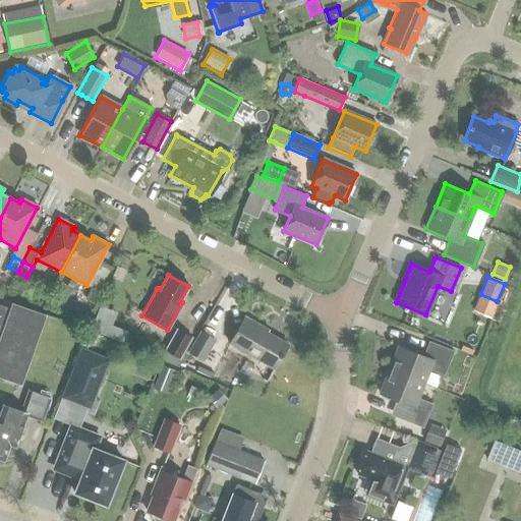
[(97,304),(102,293),(92,288),(87,298),(97,304)]
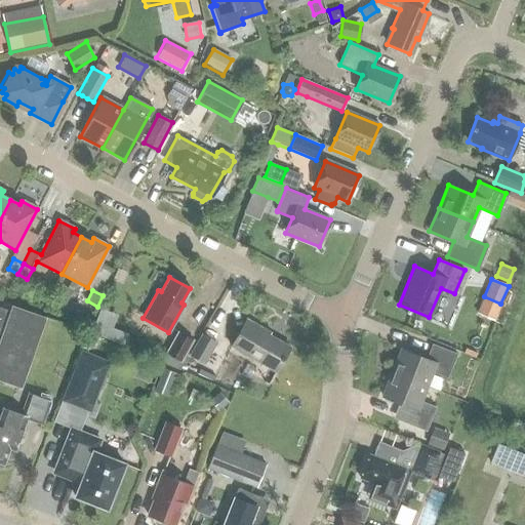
[(0,379),(22,388),(45,318),(12,307),(10,312),(0,308),(0,379)]
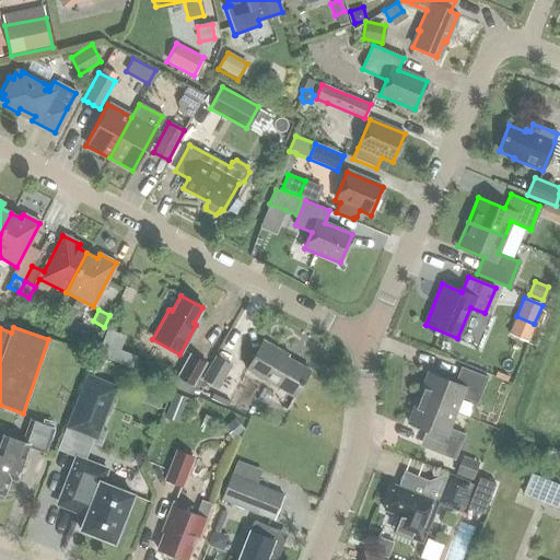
[(287,357),(289,353),(265,340),(247,370),(295,396),(310,370),(287,357)]
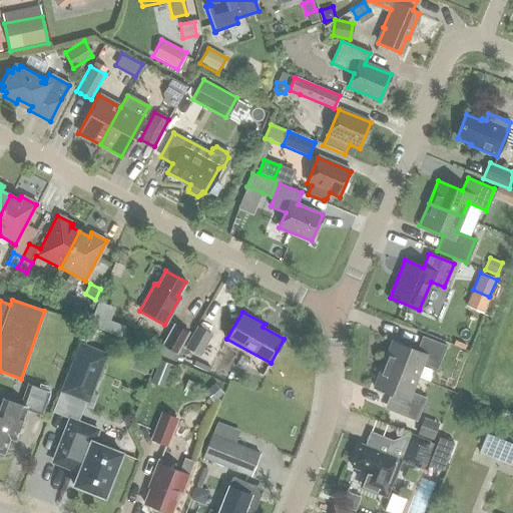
[(109,321),(104,333),(120,339),(124,327),(109,321)]
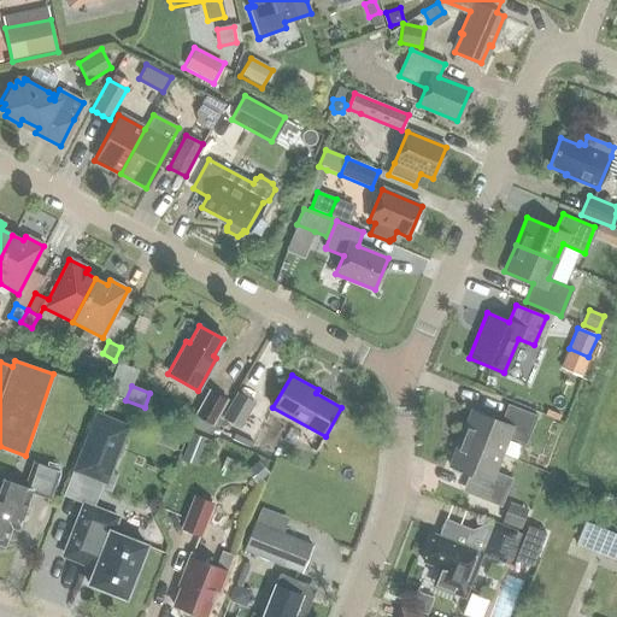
[(194,416),(213,427),(228,400),(209,389),(194,416)]
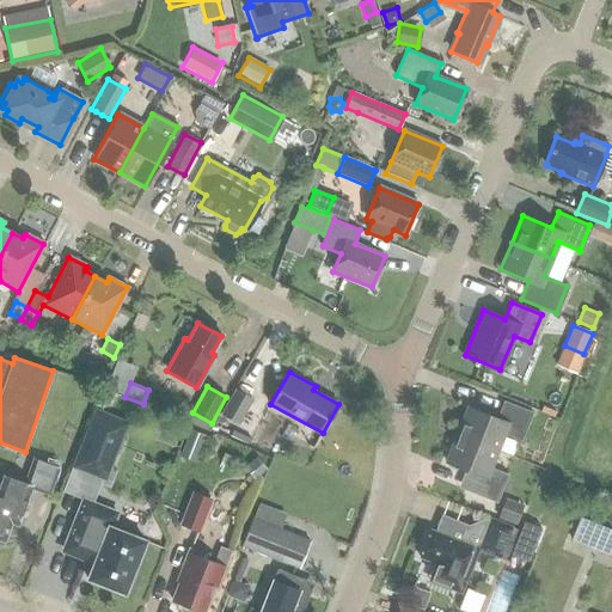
[(224,415),(239,423),(254,398),(238,390),(224,415)]
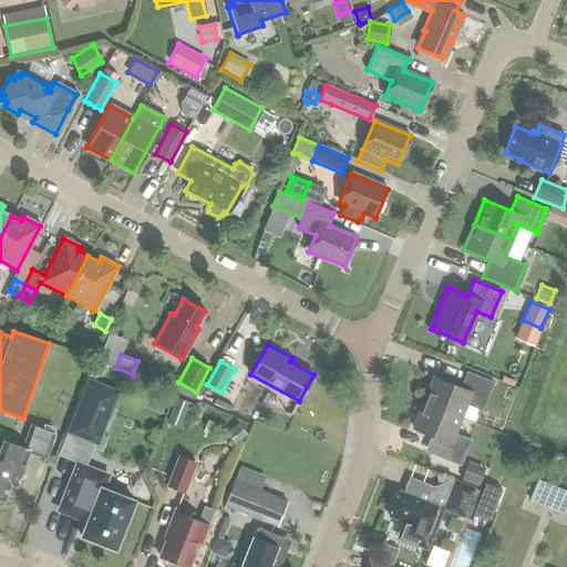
[(459,389),(431,379),(422,402),(460,416),(465,402),(482,409),(492,383),(465,372),(459,389)]
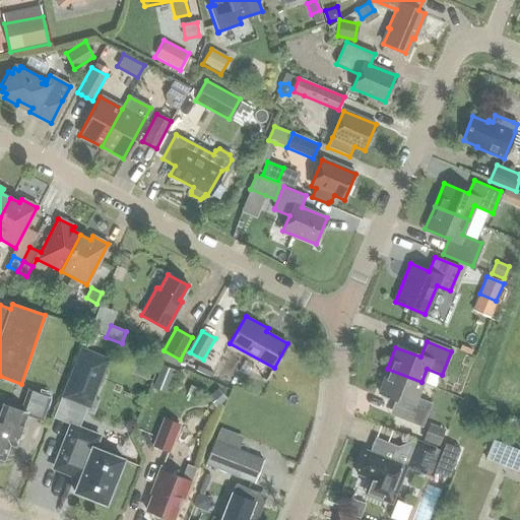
[(65,394),(87,403),(105,360),(81,350),(65,394)]
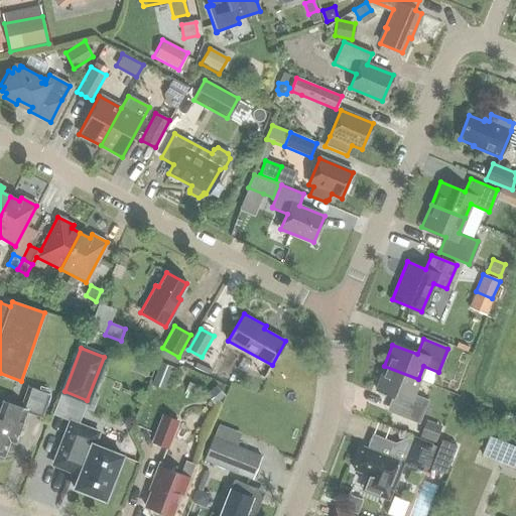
[(163,389),(172,366),(160,361),(151,384),(163,389)]
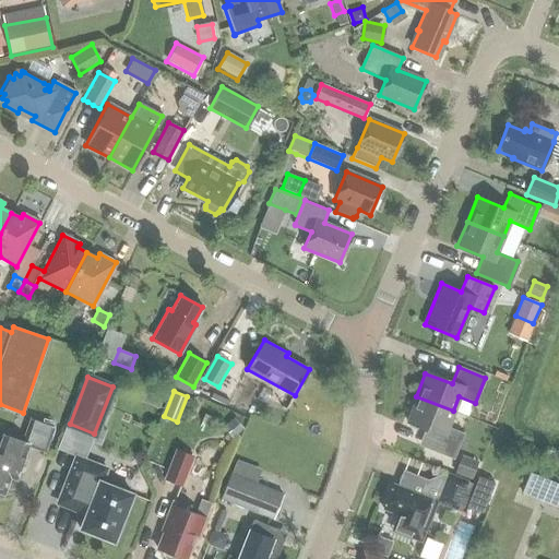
[(447,427),(453,411),(416,396),(405,424),(432,433),(427,448),(453,459),(463,433),(447,427)]
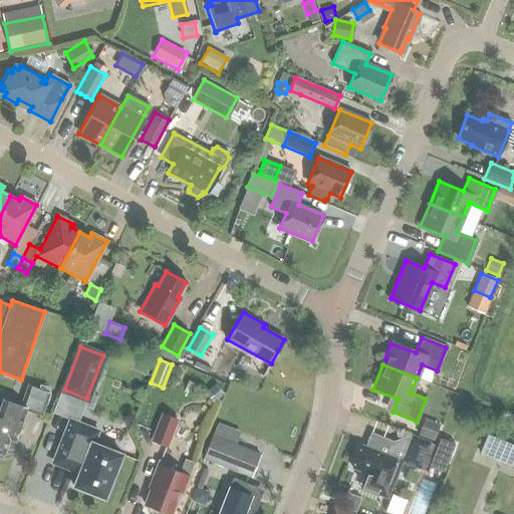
[(215,383),(205,393),(212,402),(223,394),(215,383)]
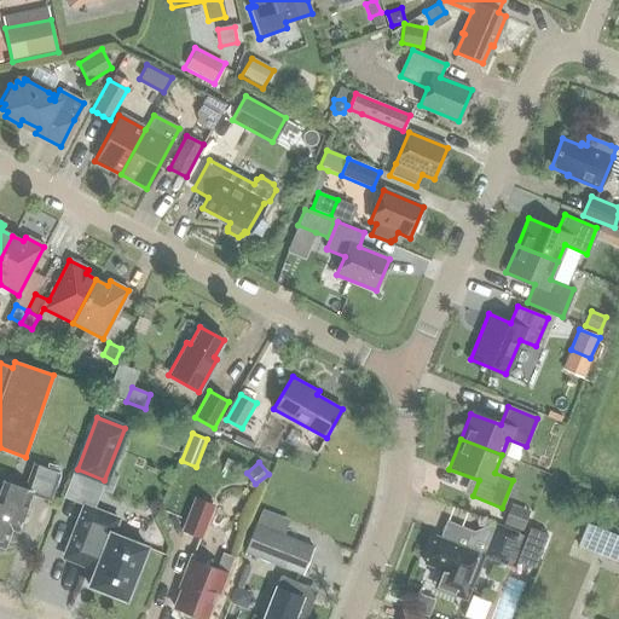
[(50,499),(59,473),(34,463),(24,487),(3,480),(0,487),(0,545),(5,548),(11,528),(18,531),(30,492),(50,499)]
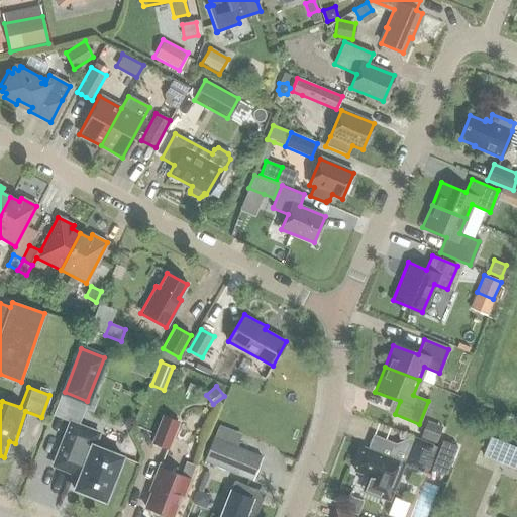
[(168,448),(178,421),(163,416),(152,442),(168,448)]
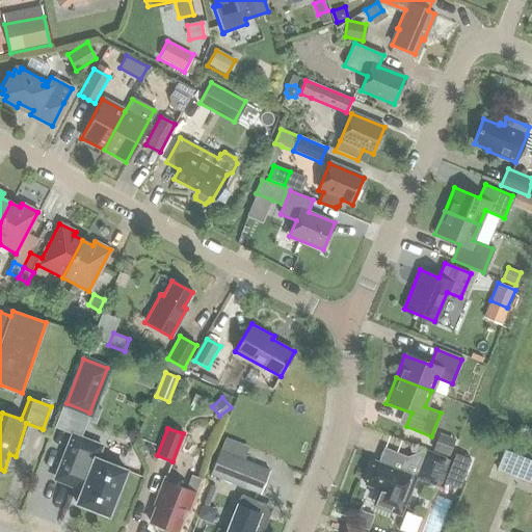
[(455,439),(439,432),(431,449),(448,455),(455,439)]
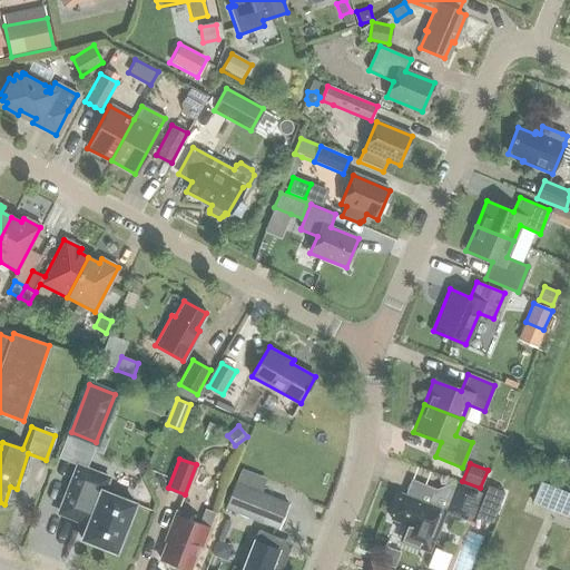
[(77,464),(57,514),(87,526),(81,539),(116,552),(135,503),(128,501),(130,495),(111,489),(110,493),(102,491),(108,477),(77,464)]
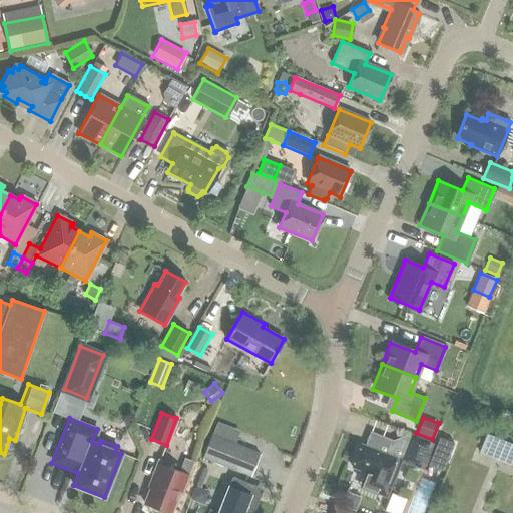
[(260,453),(212,434),(203,456),(249,476),(260,453)]
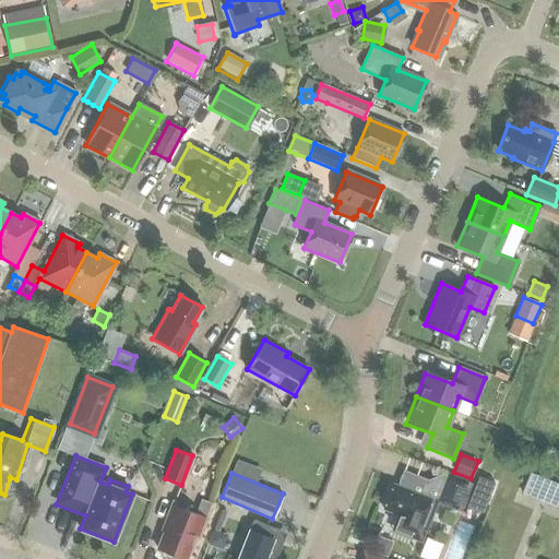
[(392,484),(383,508),(397,513),(391,530),(421,542),(436,502),(465,513),(467,507),(483,513),(495,483),(477,476),(475,484),(445,473),(444,476),(441,474),(412,487),(411,491),(392,484)]
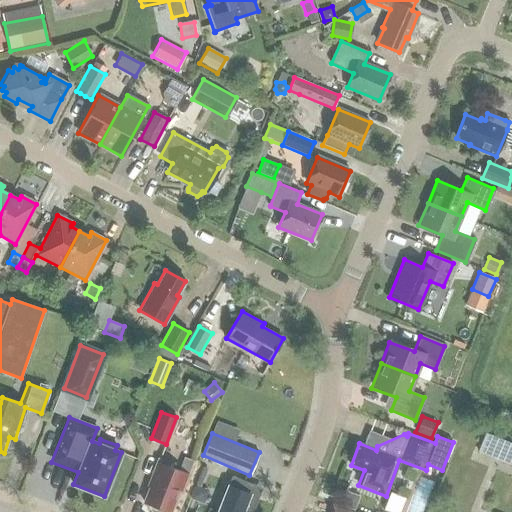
[(511,441),(482,433),(477,454),(511,462),(511,441)]
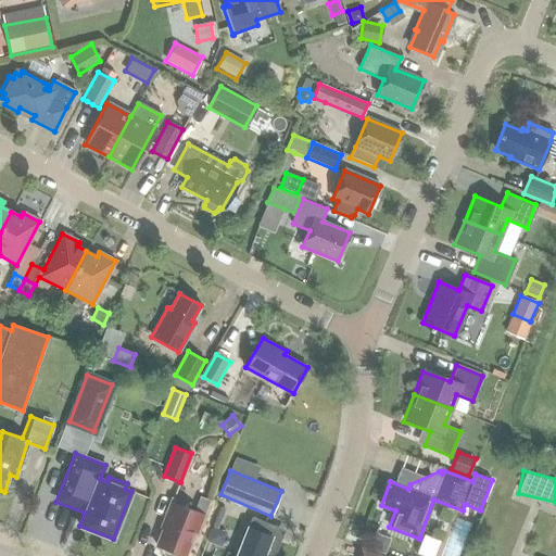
[(190,551),(188,546),(194,532),(197,532),(203,515),(171,502),(164,520),(166,520),(156,545),(161,547),(164,555),(167,555),(176,555),(180,555),(184,555),(185,555),(187,552),(190,551)]
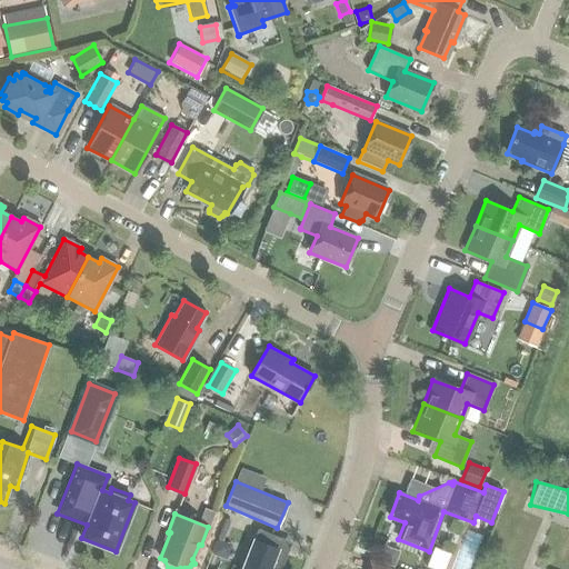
[(279,543),(281,538),(257,528),(241,568),(279,568),(287,551),(285,546),(279,543)]
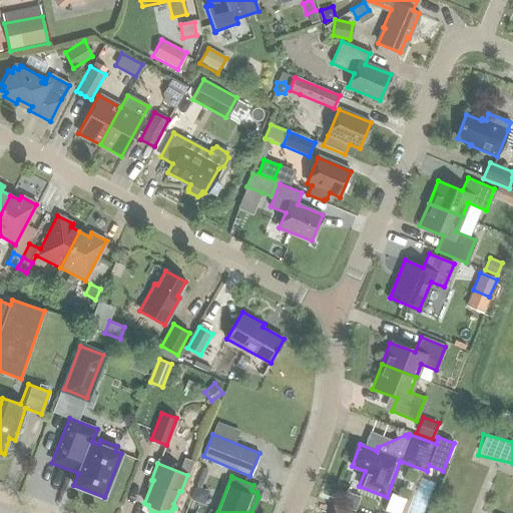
[(359,500),(344,494),(340,505),(355,511),(359,500)]
